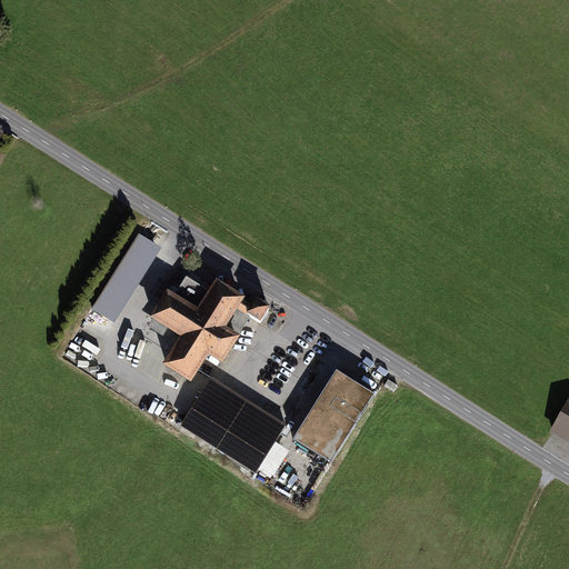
[(160,248),(145,238),(98,313),(113,322),(160,248)]
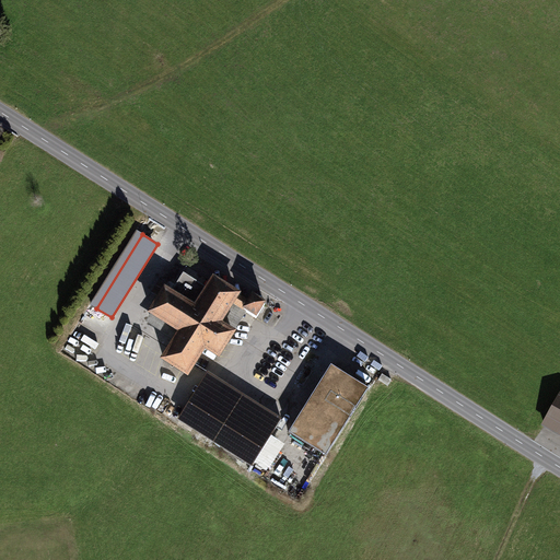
[(255,318),(265,303),(249,293),(245,299),(241,295),(242,294),(211,275),(203,288),(182,273),(171,292),(161,286),(144,311),(174,329),(156,358),(185,375),(201,350),(218,360),(247,314),(255,318)]
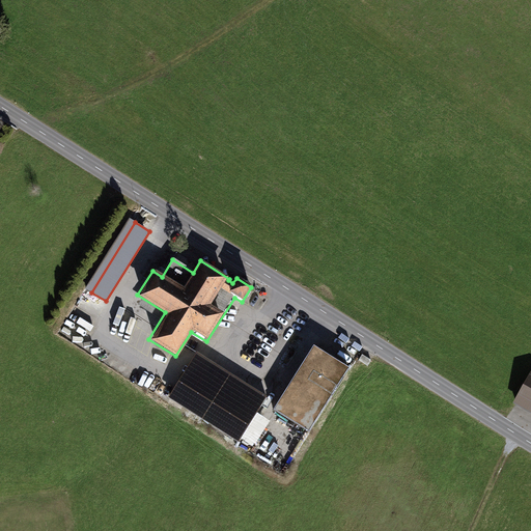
[(312,344),(272,408),(307,430),(347,367),(312,344)]
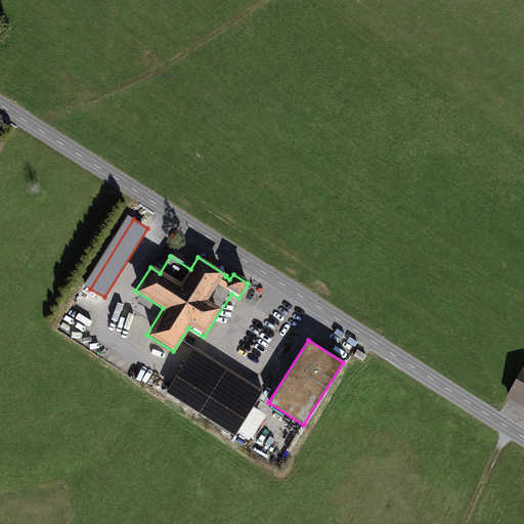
[(165,390),(248,443),(264,416),(251,407),(261,391),(192,347),(165,390)]
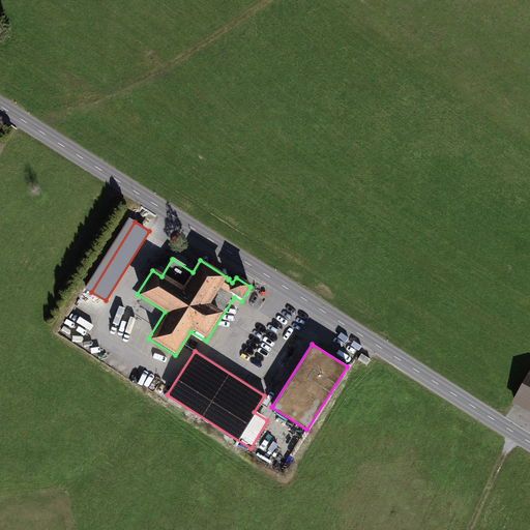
[(529,367),(510,401),(529,411),(529,367)]
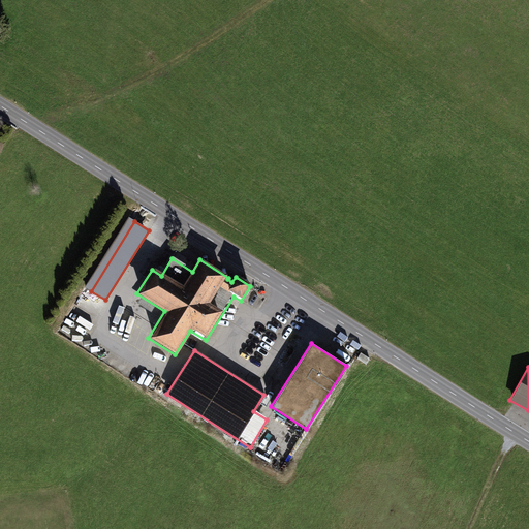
All buildings are outlined.
